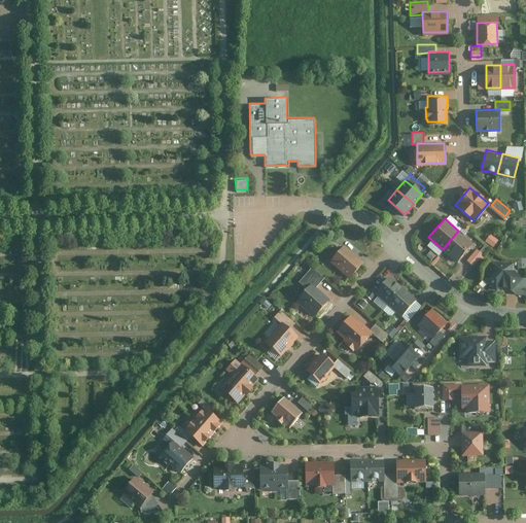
[(458,231),(443,249),(456,260),(471,242),(458,231)]
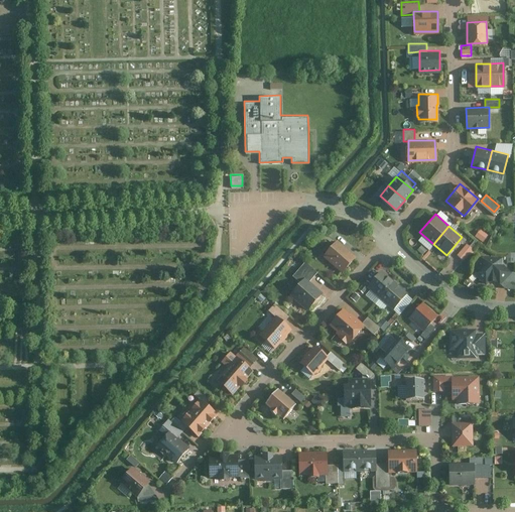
[(488,232),(480,226),(475,232),(483,238),(488,232)]
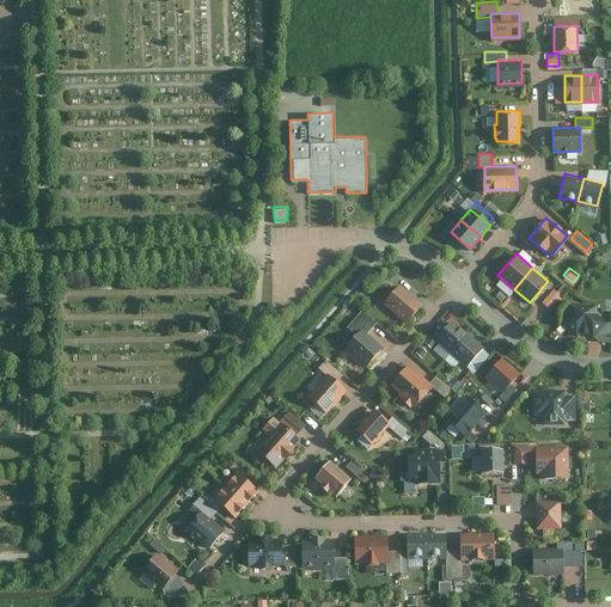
[(420,304),(398,286),(383,302),(404,322),(420,304)]
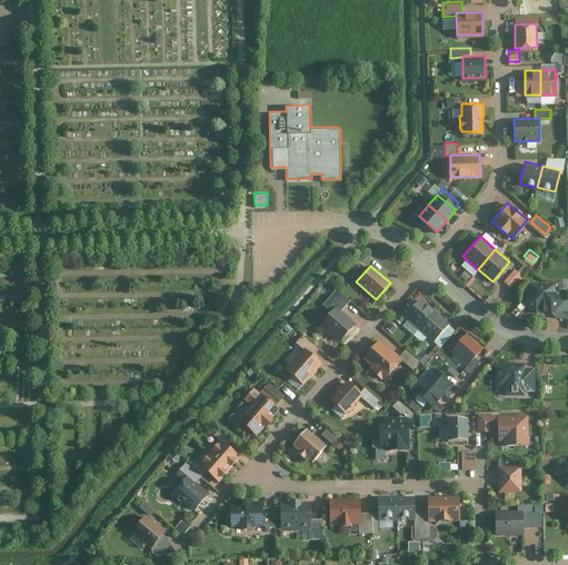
[(515,267),(505,279),(510,284),(520,273),(515,267)]
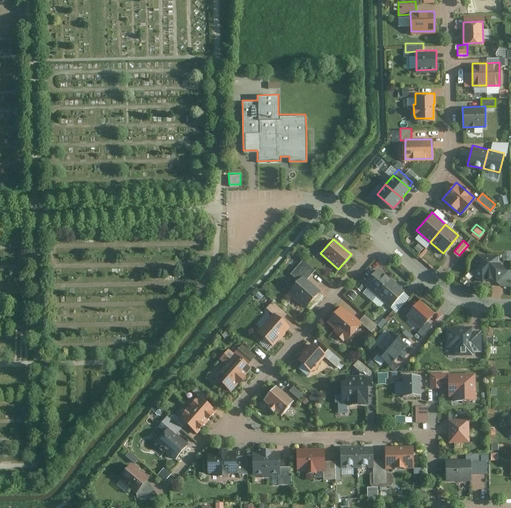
[(493,278),(496,280),(507,269),(499,261),(499,254),(478,254),(478,262),(470,270),(483,282),(485,278),(490,279),(493,278)]
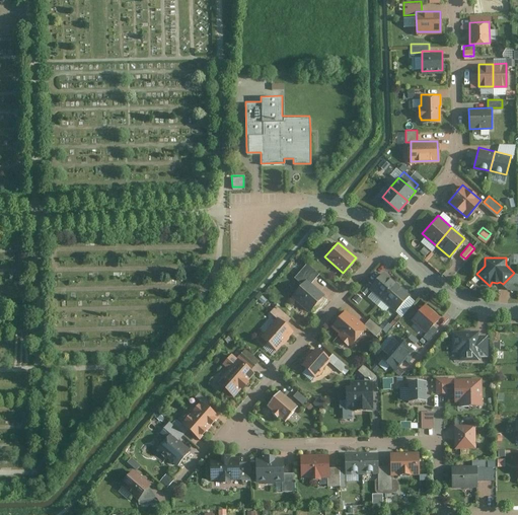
[(306,279),(310,283),(318,273),(306,262),(294,276),(303,284),(306,279)]
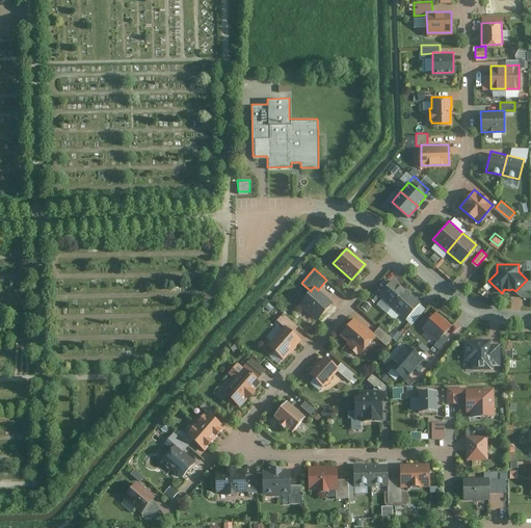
[(377,294),(391,306),(405,290),(392,278),(377,294)]
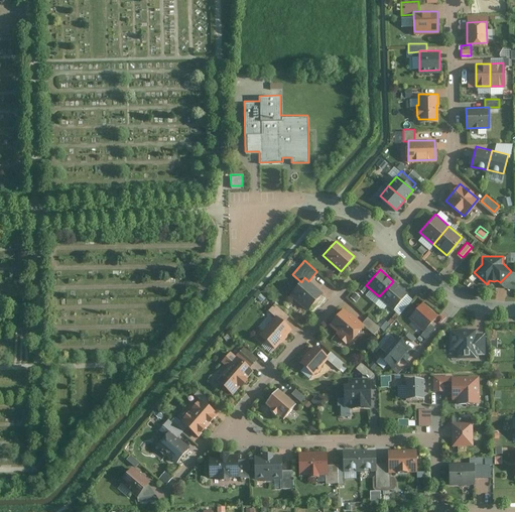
[(308,281),(304,277),(301,282),(290,294),(306,308),(320,291),(308,281)]
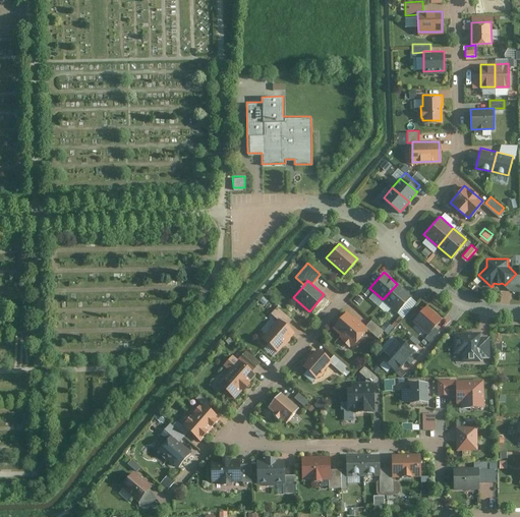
[(397,284),(383,299),(396,311),(410,295),(397,284)]
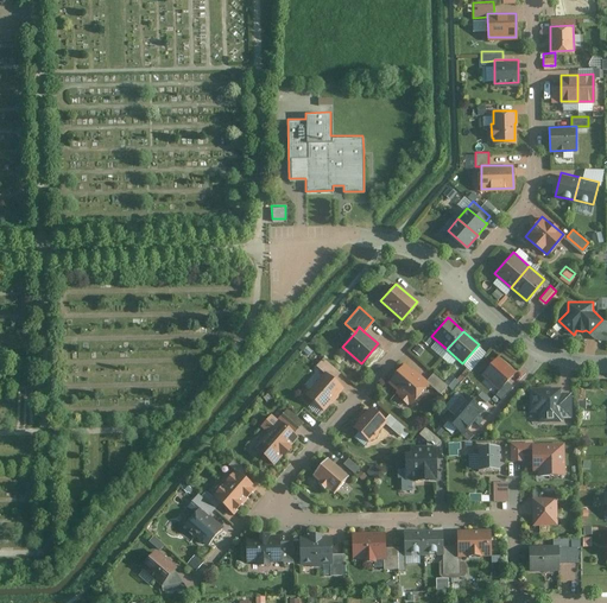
[(324,372),(333,379),(340,372),(322,356),(316,365),(324,372)]
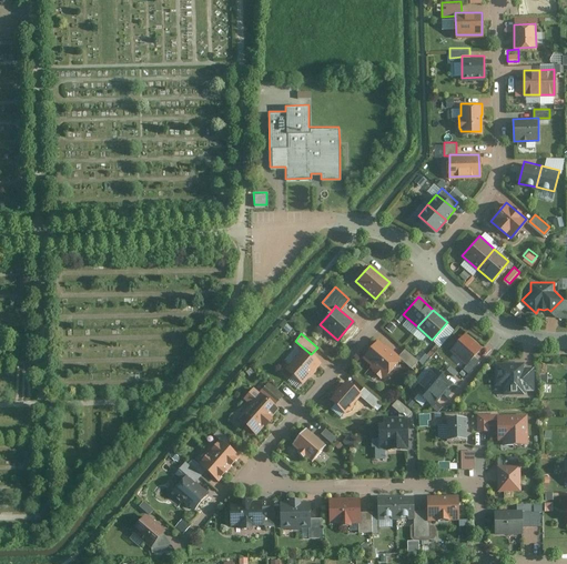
[(481,348),(464,333),(451,349),(466,363),(481,348)]
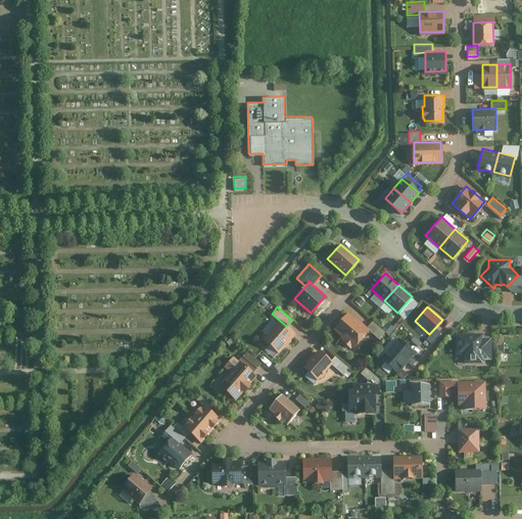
[(348,313),(334,329),(341,335),(340,336),(352,347),(369,329),(367,326),(356,317),(354,319),(348,313)]
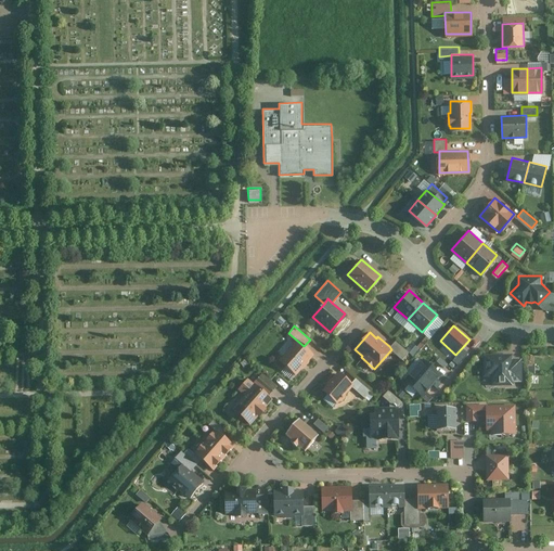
[(295,373),(312,354),(304,346),(296,340),(279,359),(295,373)]
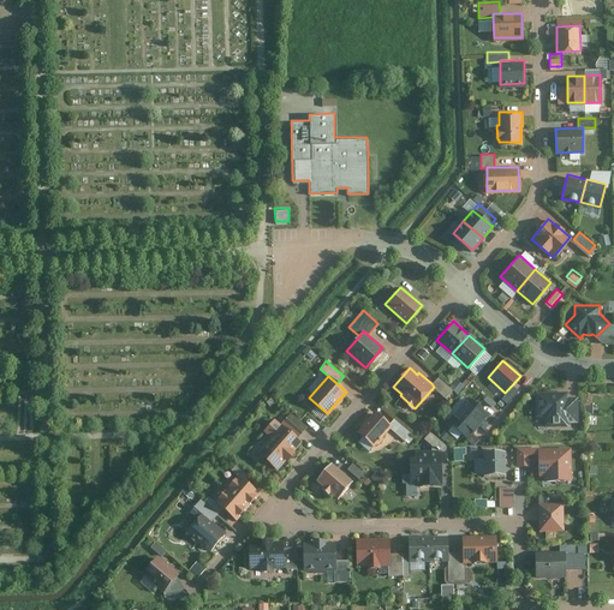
[(431,383),(434,387),(445,396),(452,389),(437,376),(431,383)]
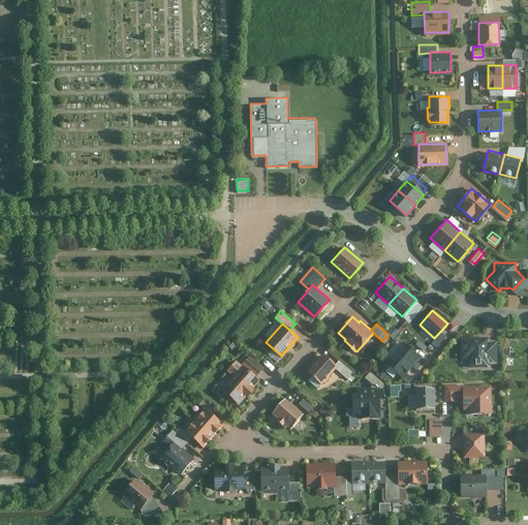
[(488,336),(461,337),(461,358),(468,358),(468,366),(489,366),(489,363),(488,341),(488,336)]
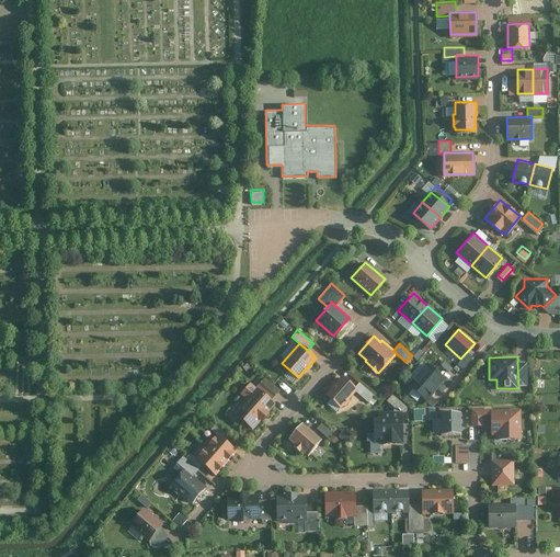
[(427,362),(418,372),(436,388),(446,377),(427,362)]
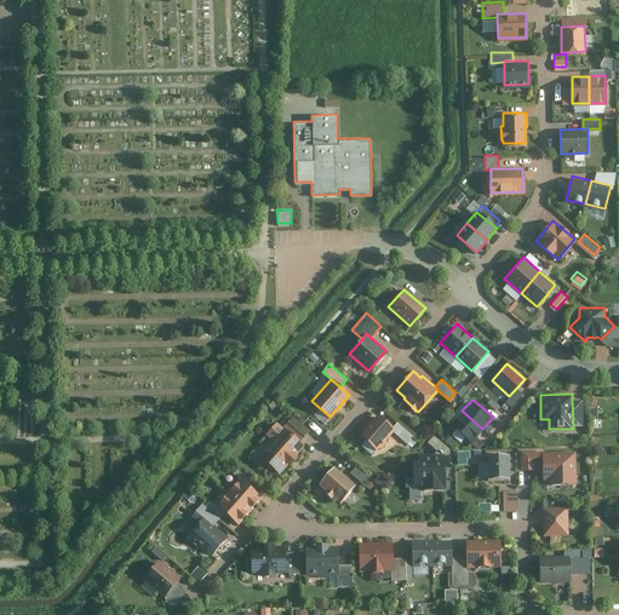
[(583,400),(572,400),(573,425),(583,425),(583,400)]
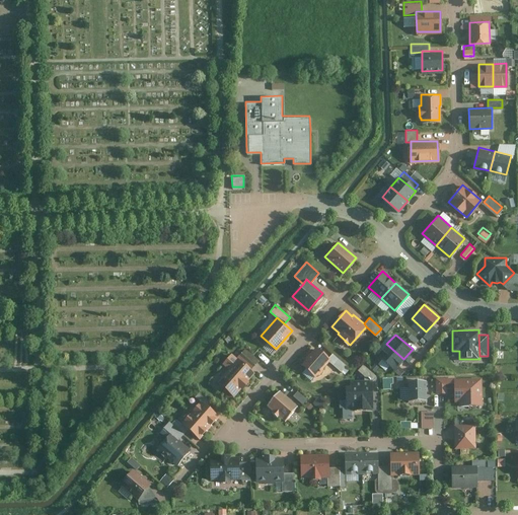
[(403,359),(386,344),(378,354),(395,368),(403,359)]
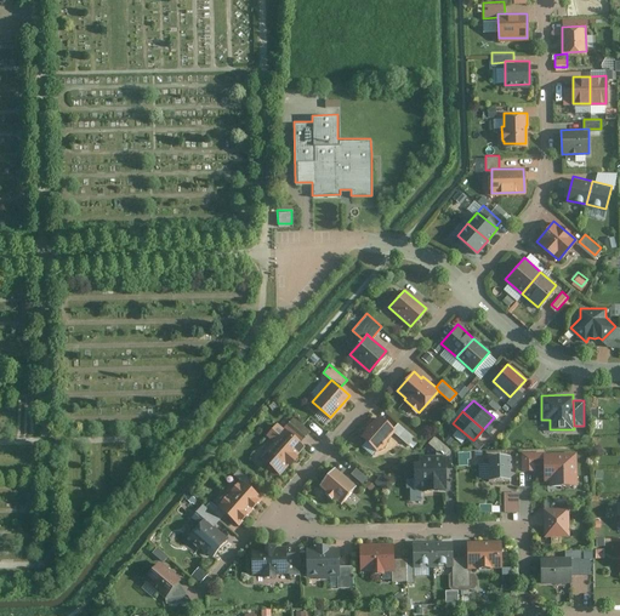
[(393,431),(377,416),(360,435),(377,450),(393,431)]
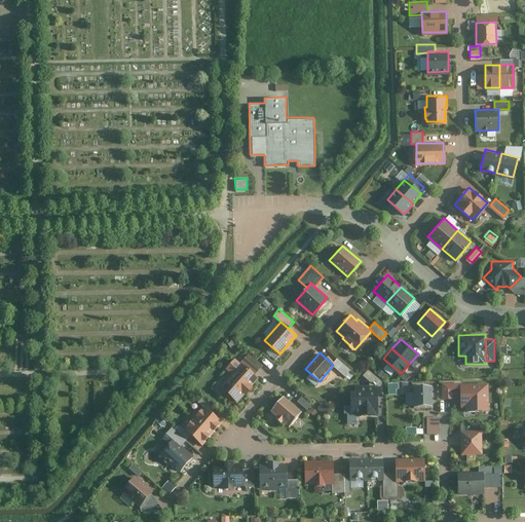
[(248,353),(239,364),(253,375),(261,365),(248,353)]
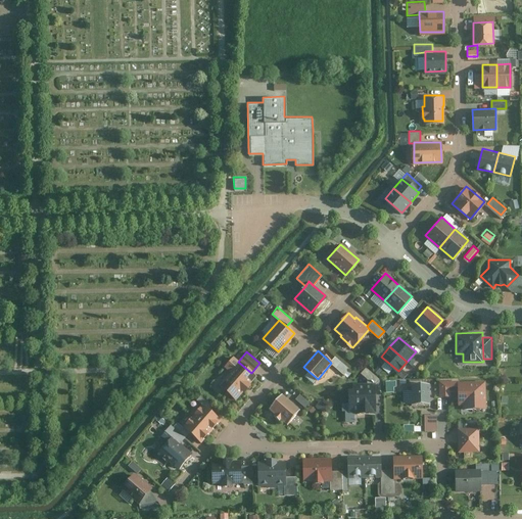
[(235,398),(254,376),(251,373),(238,362),(233,358),(224,367),(230,372),(219,385),(235,398)]
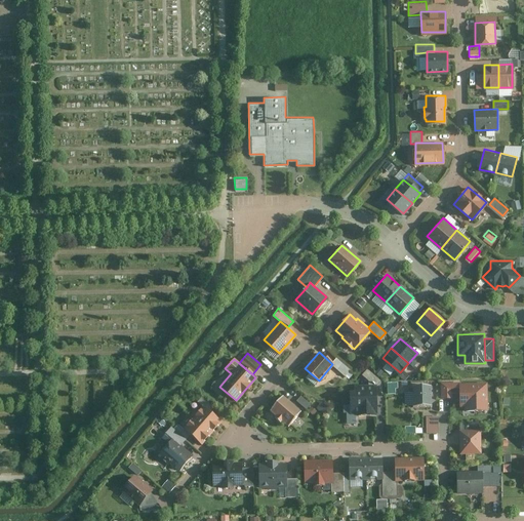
[(368,385),(375,385),(379,379),(367,368),(362,373),(368,379),(368,385)]
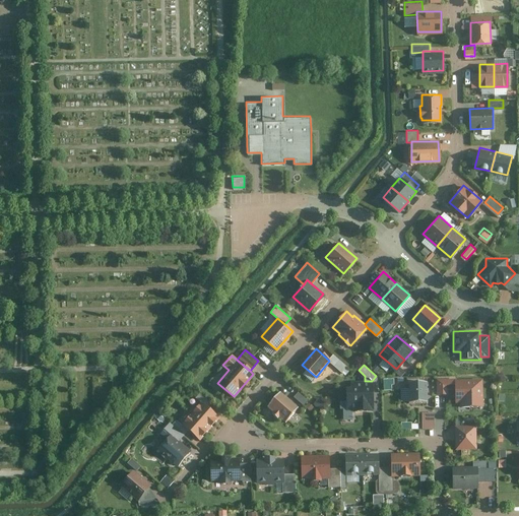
[(456,379),(457,379),(457,378),(437,378),(437,393),(448,393),(448,389),(456,388),(456,379)]
